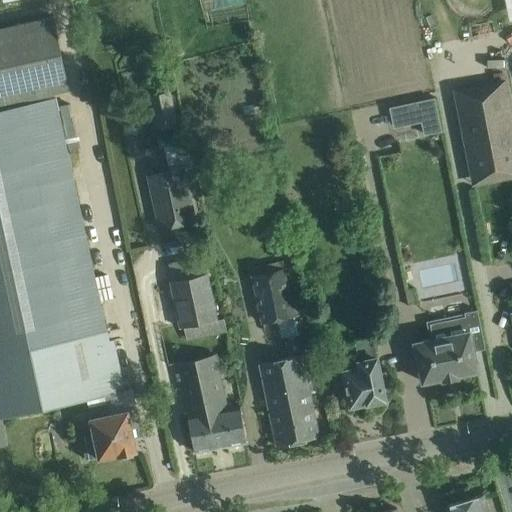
[(54,16),(15,24),(0,26),(0,104),(51,94),(70,90),(54,16)]
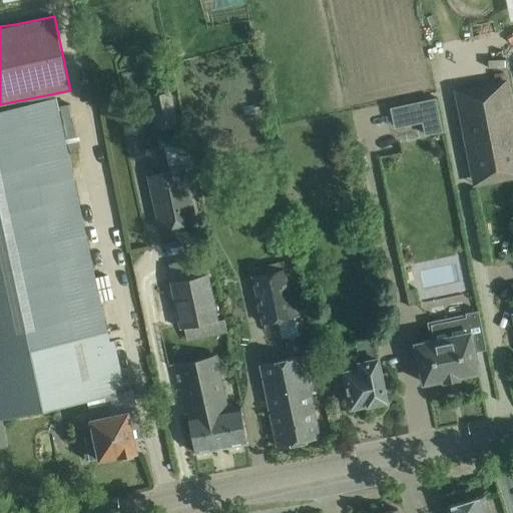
[(512,111),(507,79),(454,90),(473,186),(512,177),(512,111)]
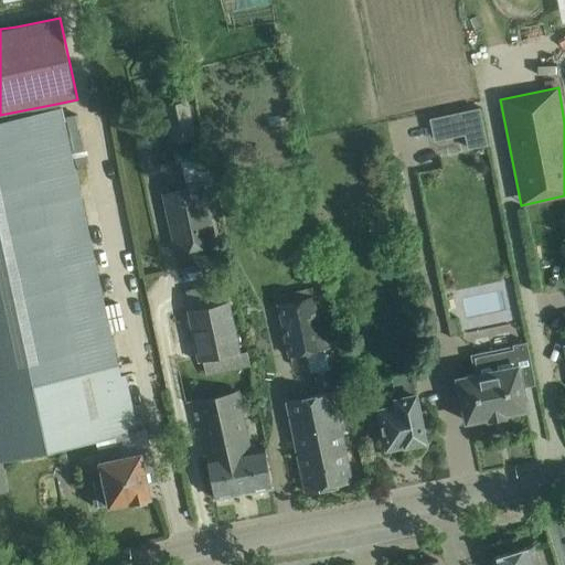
[(190,100),(164,106),(172,142),(198,137),(190,100)]
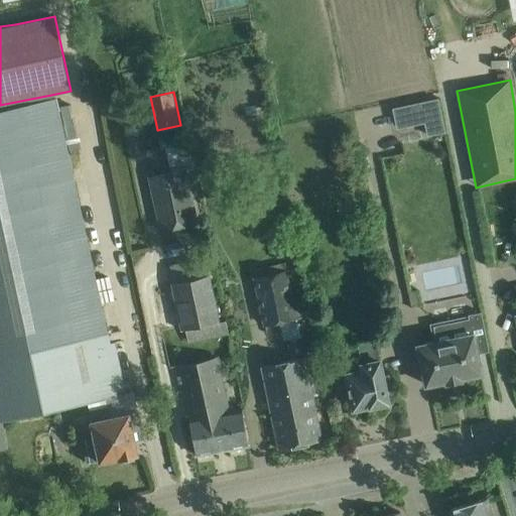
[(0,419),(86,401),(87,407),(98,404),(97,399),(133,391),(130,381),(121,383),(112,340),(105,341),(53,97),(51,97),(51,95),(0,105),(0,419)]
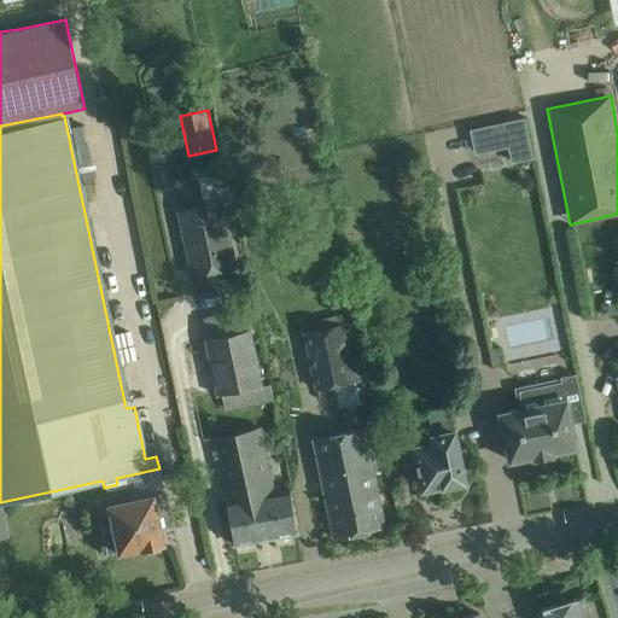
[(523,117),(499,122),(503,144),(509,143),(513,161),(531,157),(523,117)]
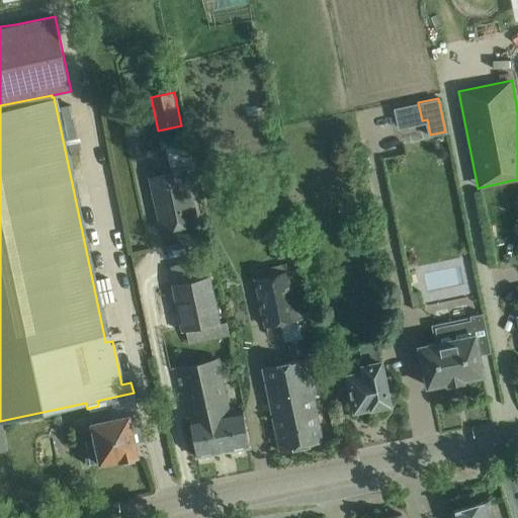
[(411,126),(398,130),(402,144),(429,137),(426,125),(412,128),(411,126)]
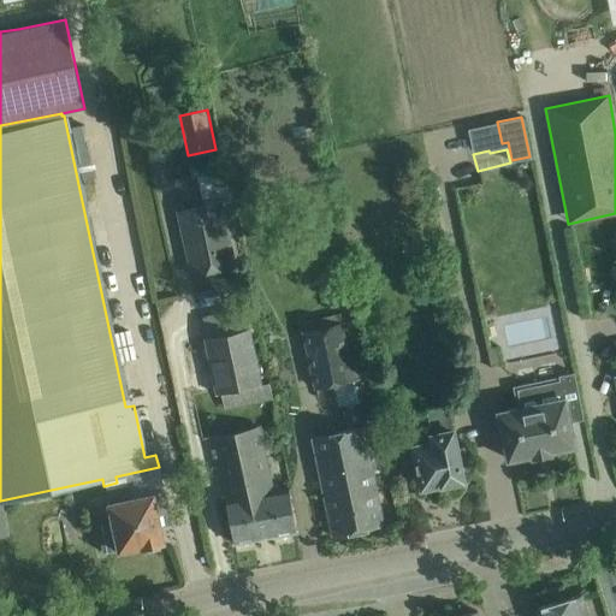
[(197,172),(205,206),(177,212),(190,274),(235,265),(221,202),(231,200),(224,166),(197,172)]
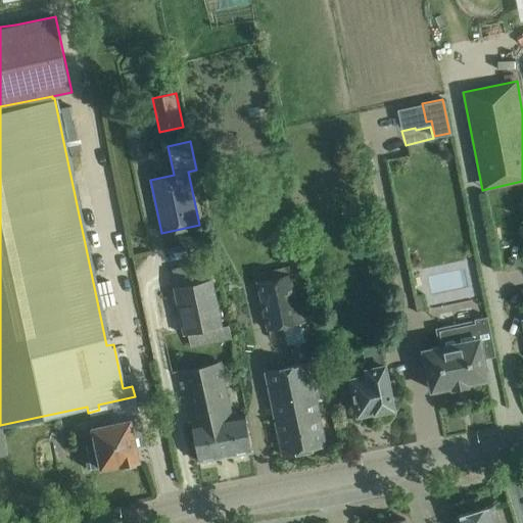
[(290,274),(257,282),(268,330),(300,323),(290,274)]
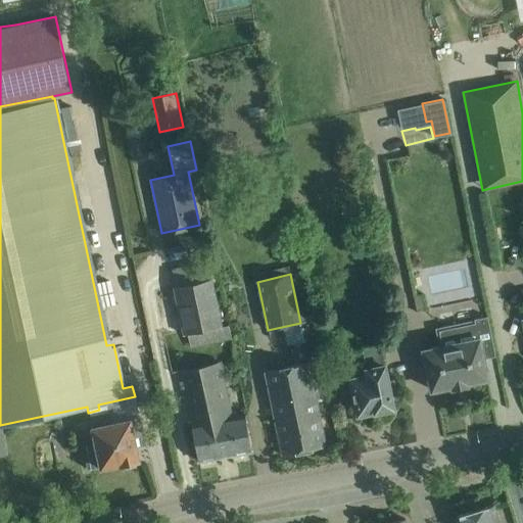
[(229,325),(222,327),(211,279),(174,286),(184,334),(207,330),(209,341),(231,337),(229,325)]
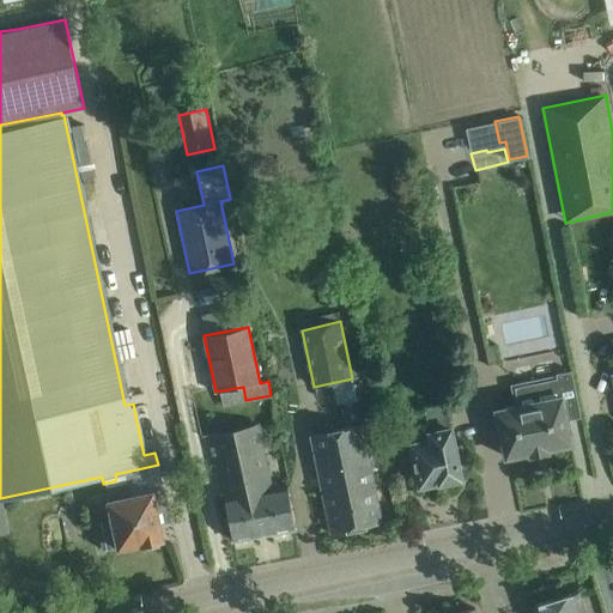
[(505,457),(571,443),(566,420),(581,418),(571,370),(556,374),(557,378),(515,387),(519,406),(496,411),(502,437),(498,438),(502,453),(504,451),(505,457)]
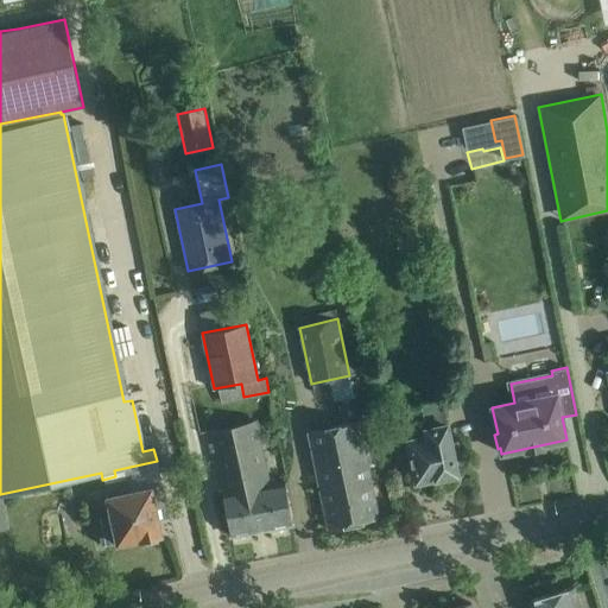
[(379,518),(374,495),(354,398),(337,401),(342,425),(308,432),(328,529),(379,518)]
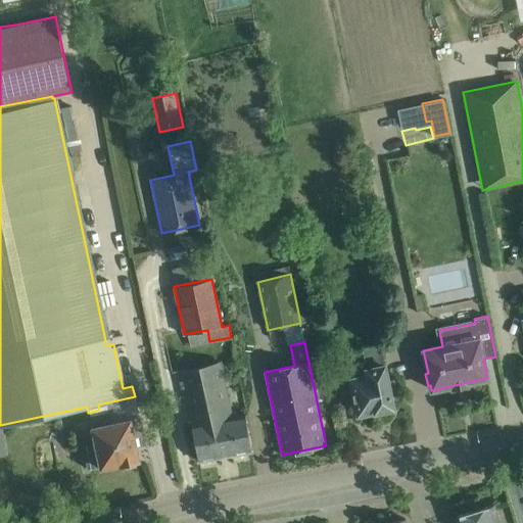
[(397,394),(394,378),(387,380),(380,344),(362,348),(368,376),(350,380),(359,415),(393,408),(390,395),(397,394)]
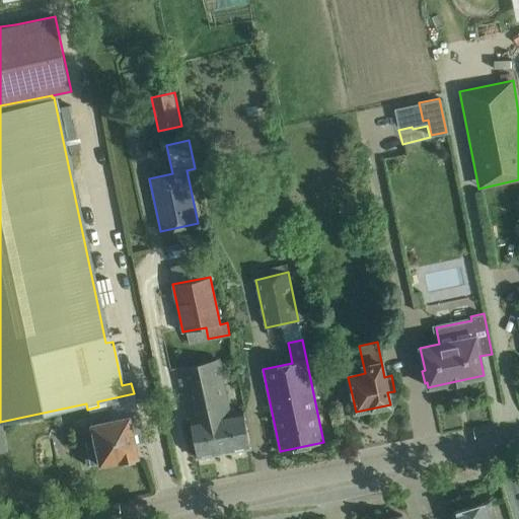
[(230,414),(219,359),(181,366),(193,420),(190,421),(197,457),(249,447),(242,412),(230,414)]
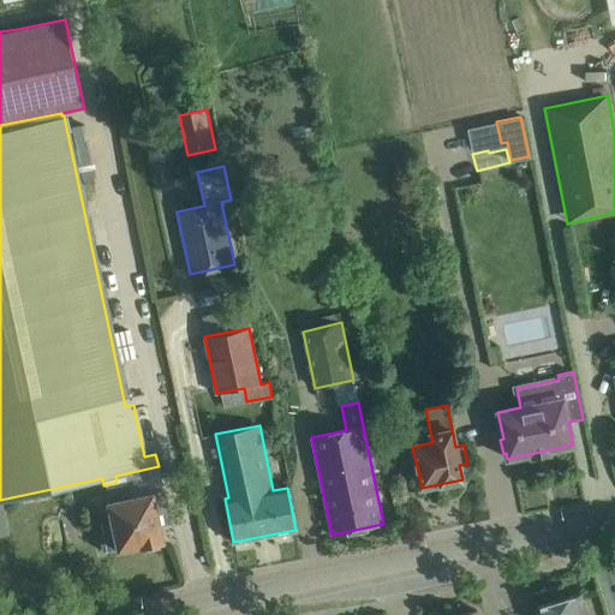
[(121,501),(117,482),(103,485),(112,520),(96,524),(102,551),(118,548),(119,549),(143,544),(133,497),(121,501)]
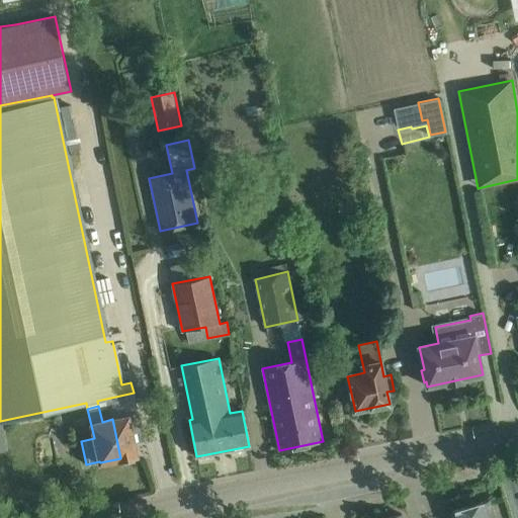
[(138,414),(112,419),(120,458),(138,454),(133,432),(142,430),(138,414)]
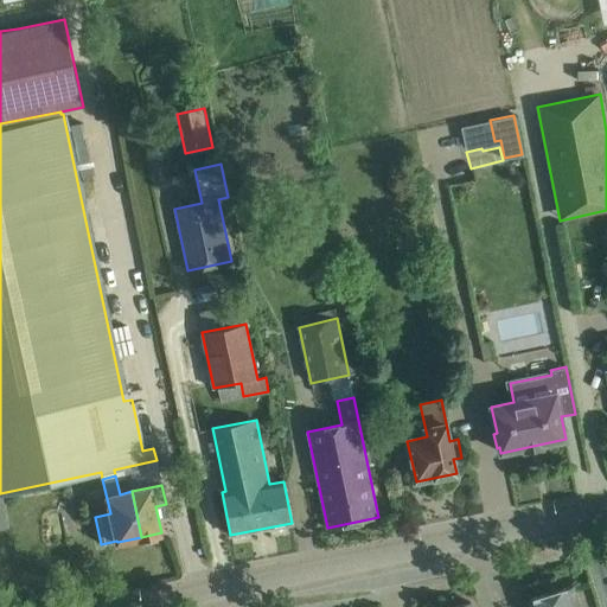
[(530,606),(580,606),(573,586),(528,600),(530,606)]
